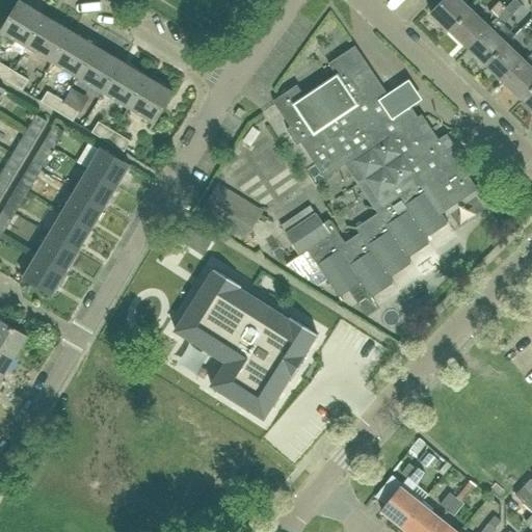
[(18,0),(0,30),(0,31),(26,47),(46,15),(20,0),(18,0)]
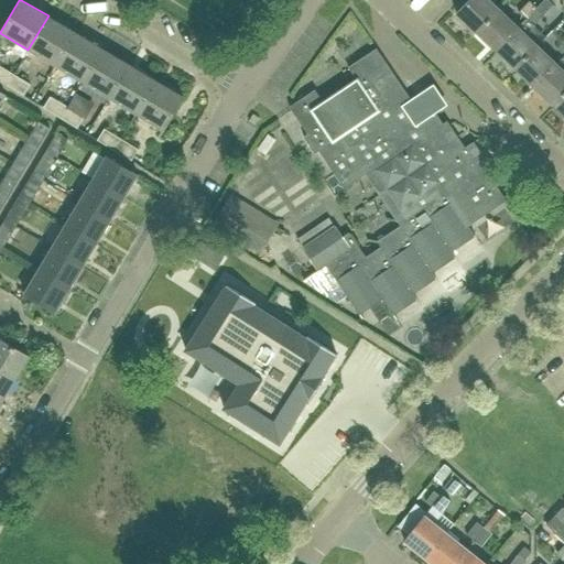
[(475,34),(499,9),(489,0),(470,0),(456,15),(475,34)]
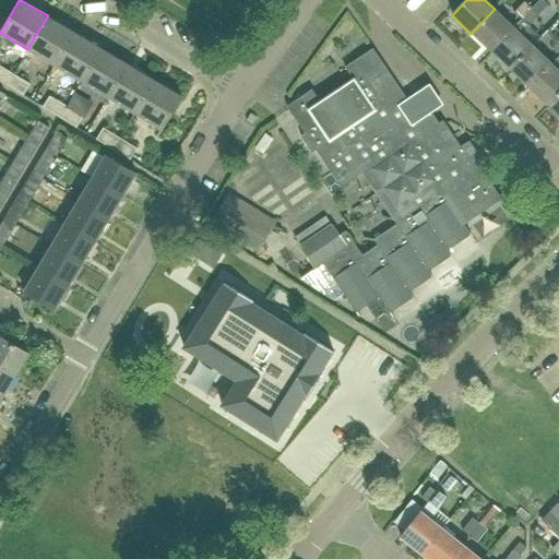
[(471,34),(490,51),(531,9),(523,1),(513,12),(520,19),(512,26),(495,9),(471,34)]
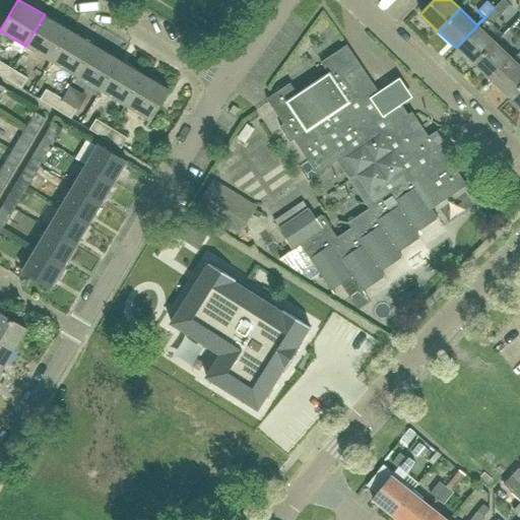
[(494,8),(456,48),(473,65),(495,42),(485,33),(494,23),(493,22),(501,14),(494,8)]
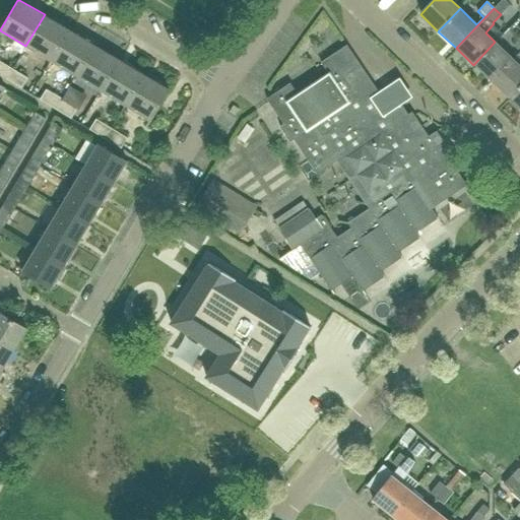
[(25,46),(50,61),(69,29),(45,14),(25,46)]
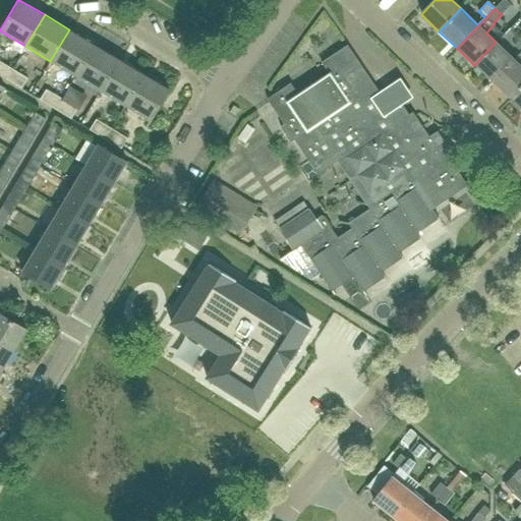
[(75,75),(94,44),(69,30),(50,61),(75,75)]
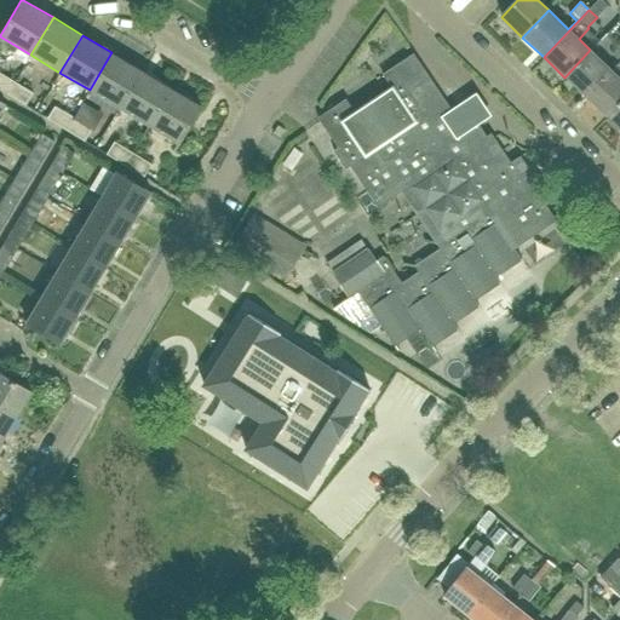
[(585,97),(606,116),(619,102),(619,45),(610,55),(619,63),(612,70),(585,97)]
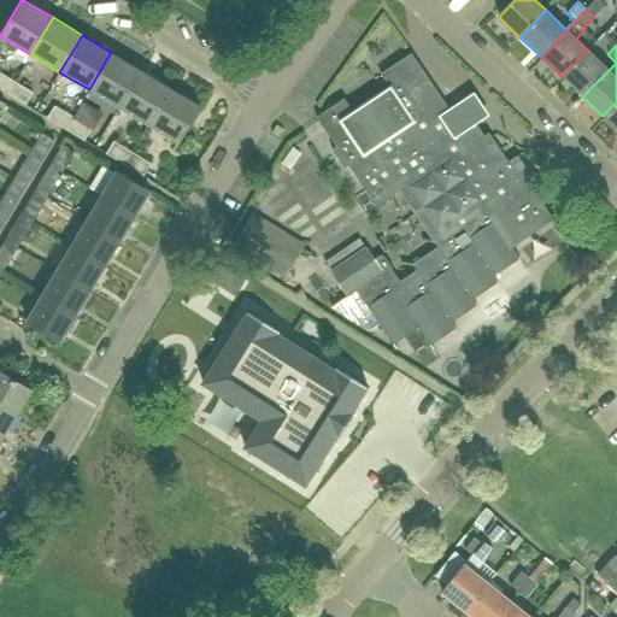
[(587,50),(562,77),(582,97),(609,70),(587,50)]
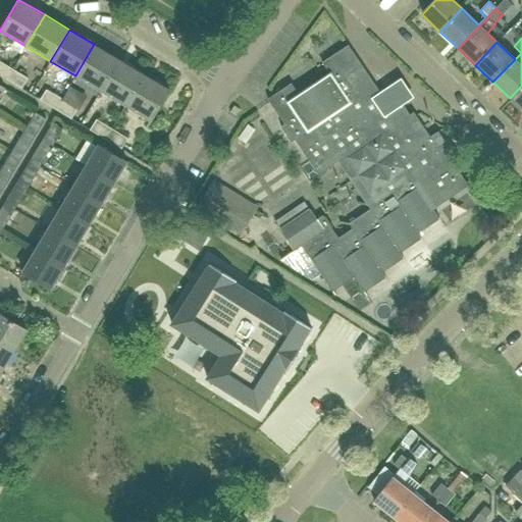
[(119,59),(94,44),(75,75),(100,91),(119,59)]
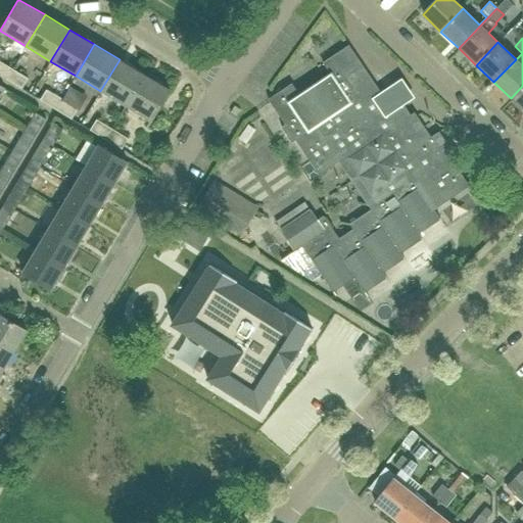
[(387,102),(348,45),(323,62),(331,75),(299,96),(291,84),(268,100),(283,123),(279,126),(290,141),(294,139),(318,173),(344,155),(373,198),(367,202),(371,208),(350,224),(353,228),(338,238),(323,215),(317,218),(310,207),(308,208),(303,201),(276,221),(281,228),(280,228),(295,250),(301,246),(335,295),(336,294),(333,289),(352,276),(366,295),(368,295),(365,290),(386,275),(382,271),(403,255),(399,250),(421,236),(418,231),(439,217),(434,208),(470,185),(444,148),(448,145),(439,131),(430,136),(413,111),(410,113),(397,96),(387,102)]
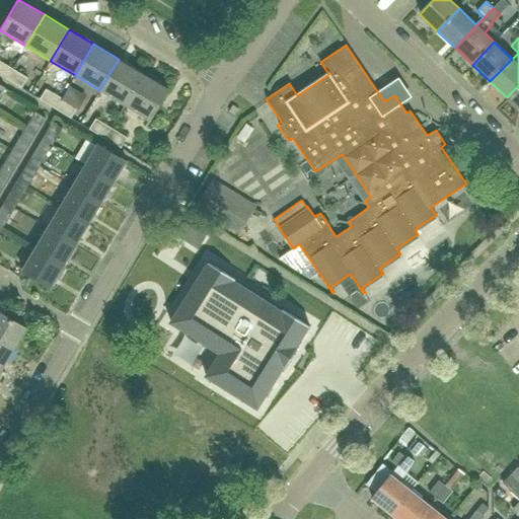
[(99,90),(125,104),(143,74),(119,59),(99,90)]
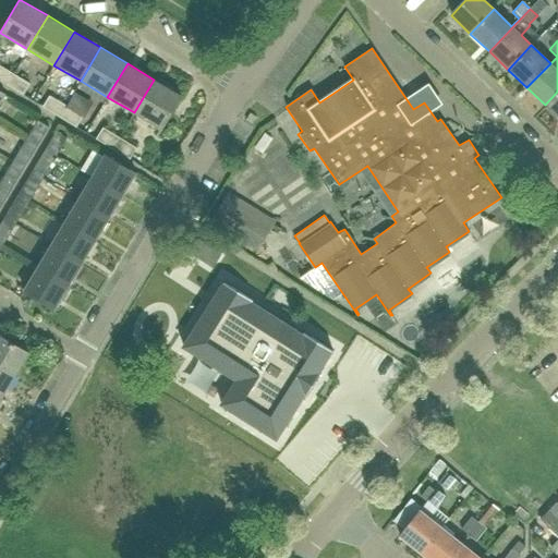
[(0,81),(5,85),(12,73),(0,65),(0,81)]
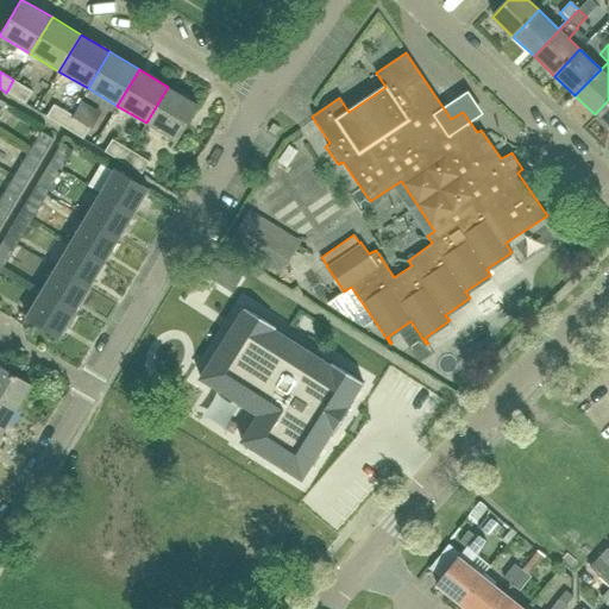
[(33,92),(13,80),(6,93),(25,104),(33,92)]
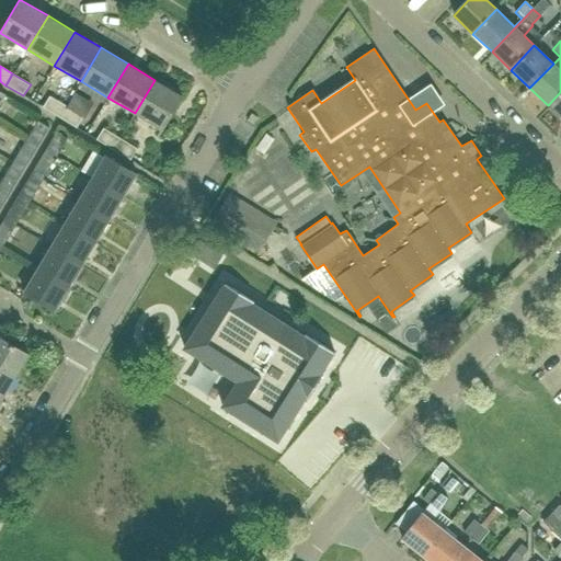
[(155,80),(135,113),(162,129),(182,96),(155,80)]
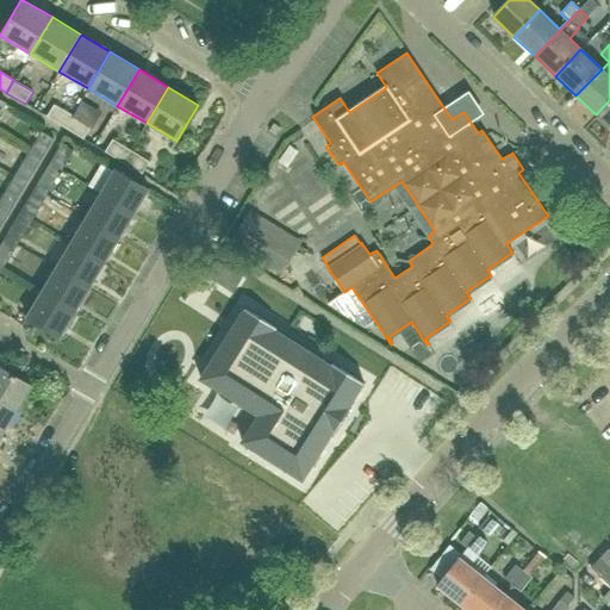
[(609,100),(596,114),(609,128),(609,100)]
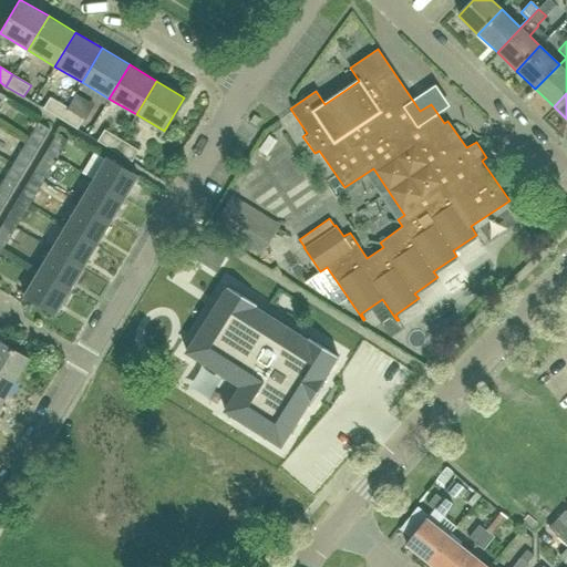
[(51,98),(44,109),(60,119),(66,107),(66,106),(51,98)]
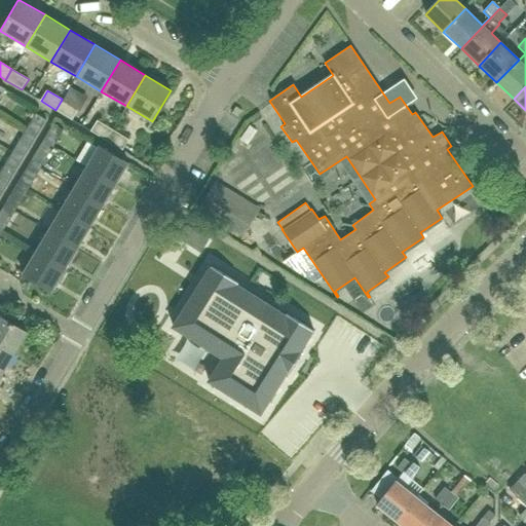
[(62,100),(55,110),(72,120),(78,110),(62,100)]
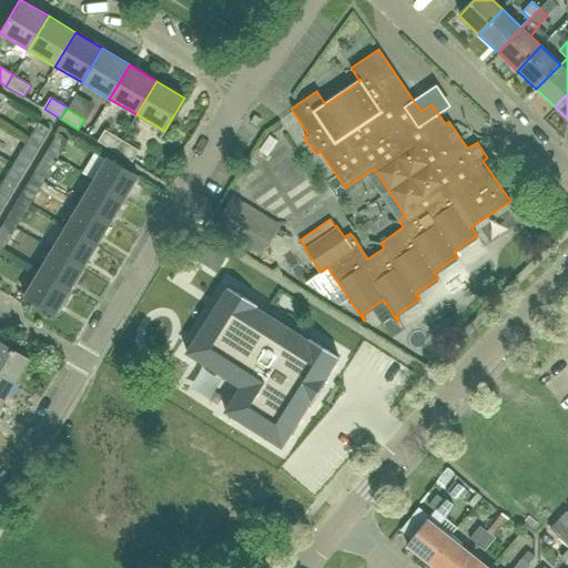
[(186,131),(194,114),(184,110),(176,127),(186,131)]
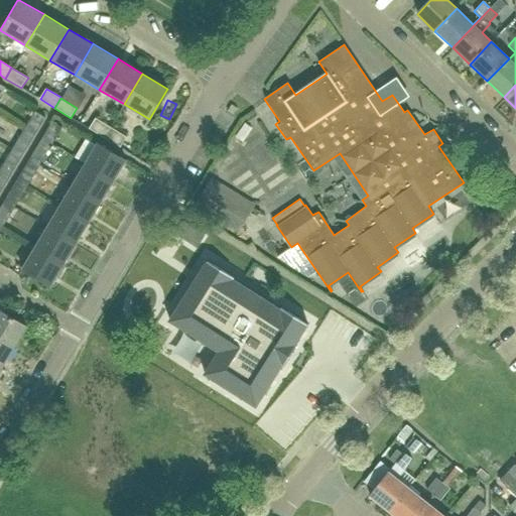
[(25,128),(34,134),(44,118),(35,112),(25,128)]
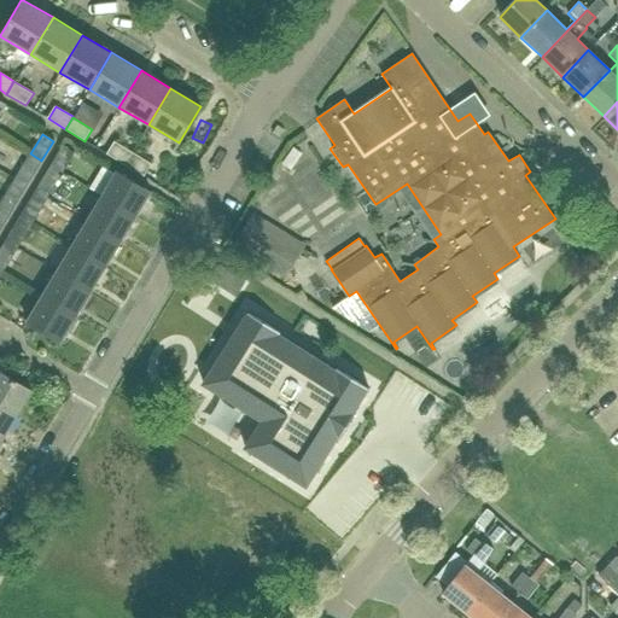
[(124,165),(132,153),(115,143),(106,155),(124,165)]
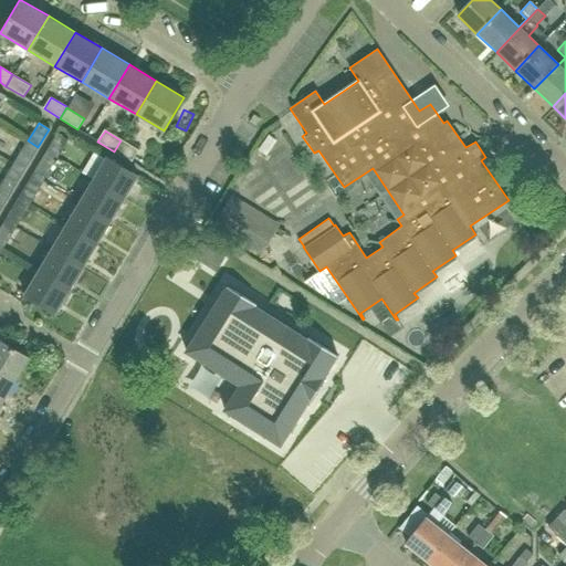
[(46,153),(58,158),(67,140),(58,134),(46,153)]
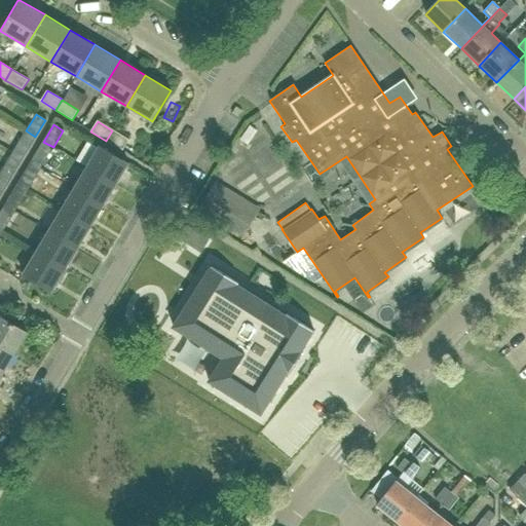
[(27,152),(35,137),(26,130),(16,146),(27,152)]
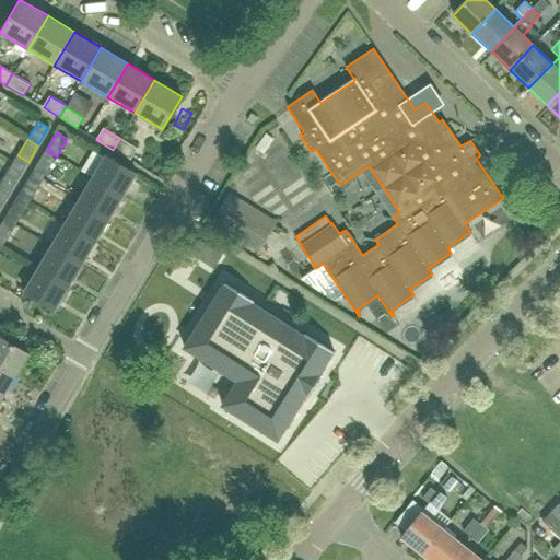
[(137,149),(119,139),(113,150),(130,160),(137,149)]
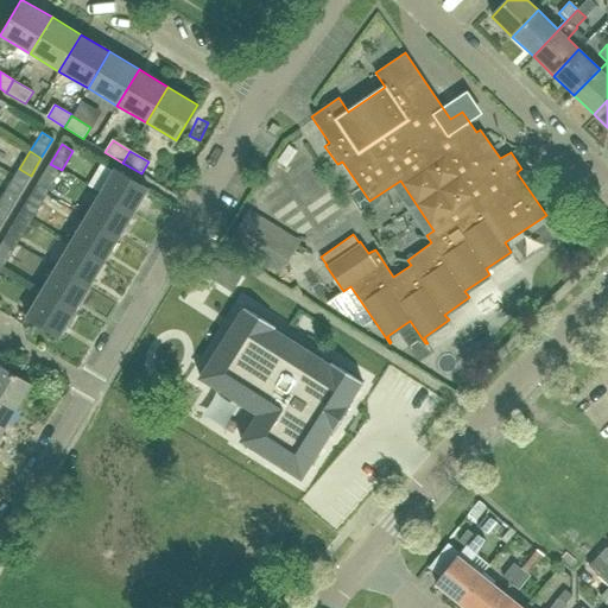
[(62,170),(50,164),(39,181),(51,188),(62,170)]
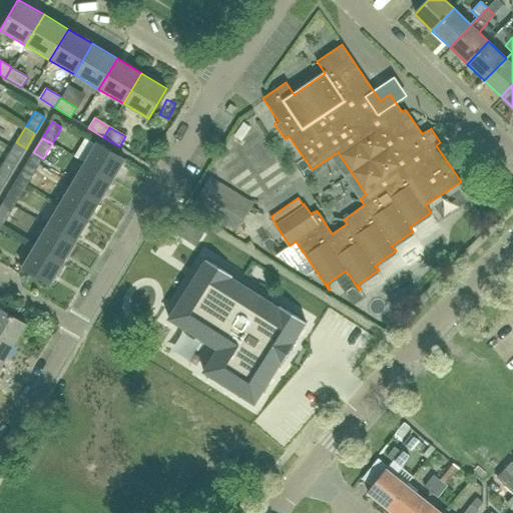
[(97,142),(84,163),(112,180),(125,159),(97,142)]
